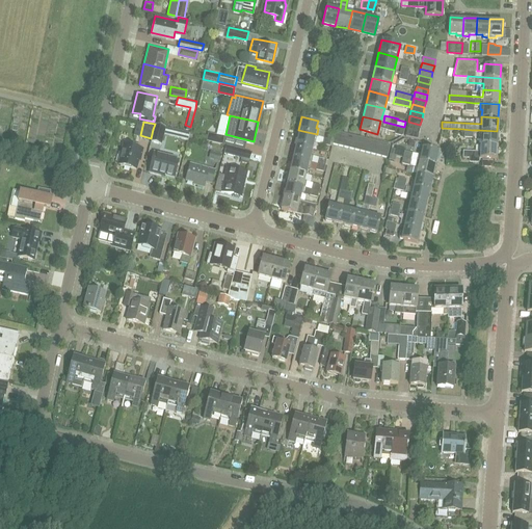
[(151,138),(161,141),(165,124),(155,122),(151,138)]
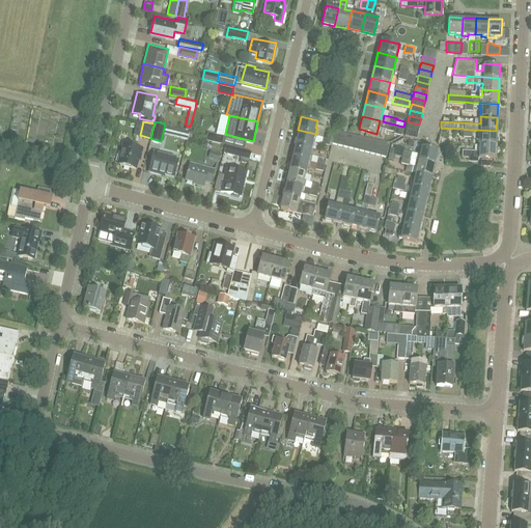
[(402,133),(403,127),(383,121),(381,127),(394,130),(393,132),(400,134),(402,133)]
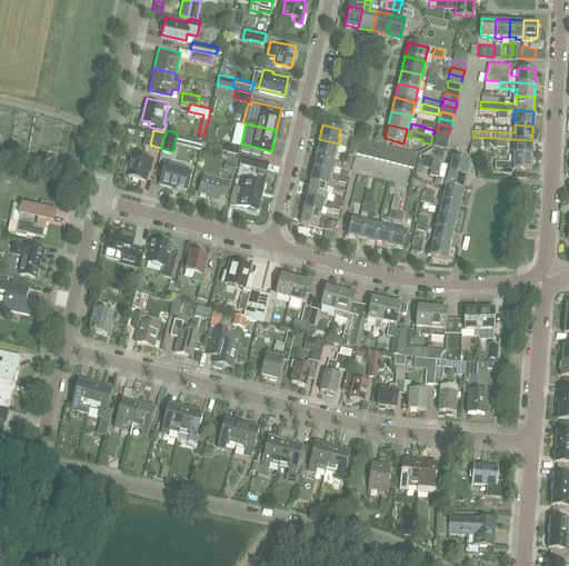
[(449,133),(437,130),(435,137),(448,139),(449,133)]
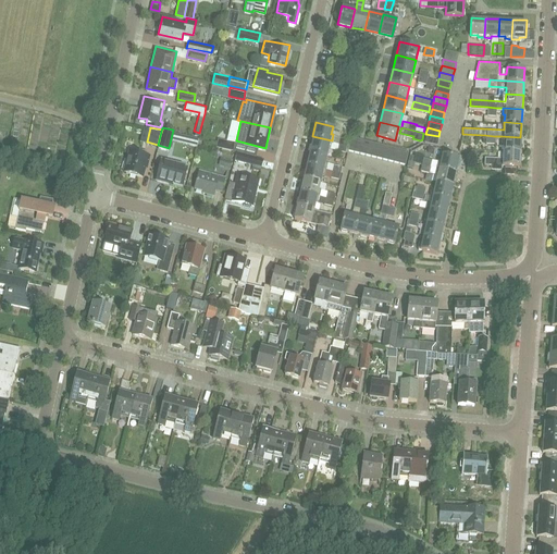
[(199,135),(192,134),(189,143),(197,145),(199,135)]
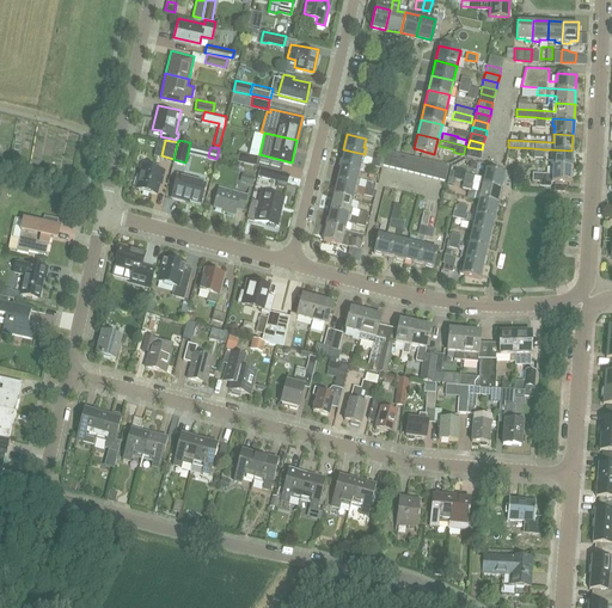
[(381,161),(389,164),(391,149),(385,147),(381,161)]
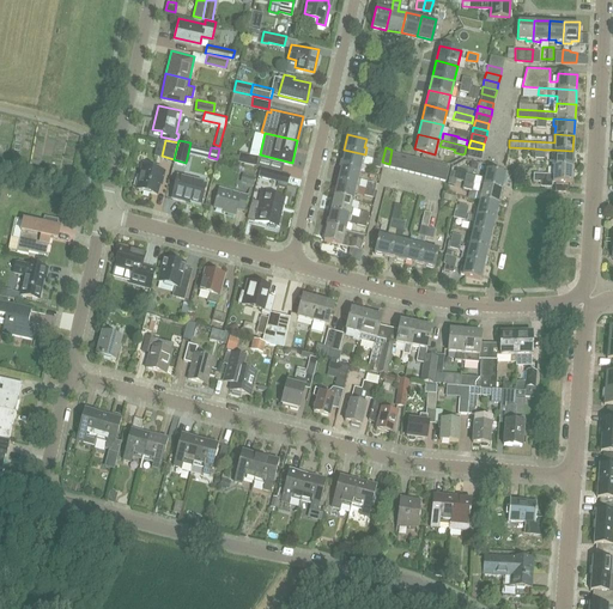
[(483,150),(468,147),(467,153),(481,157),(483,150)]
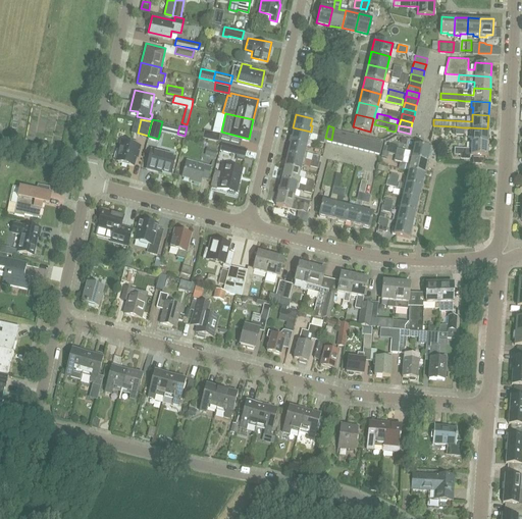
[(255,126),(255,136),(265,136),(265,126),(255,126)]
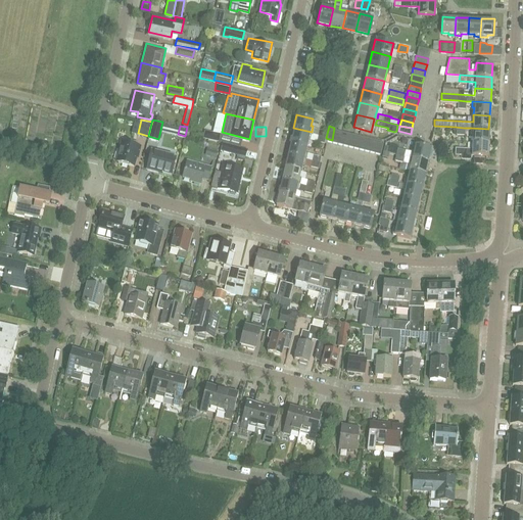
[(291,140),(306,144),(307,138),(310,138),(312,132),(293,128),(291,140)]
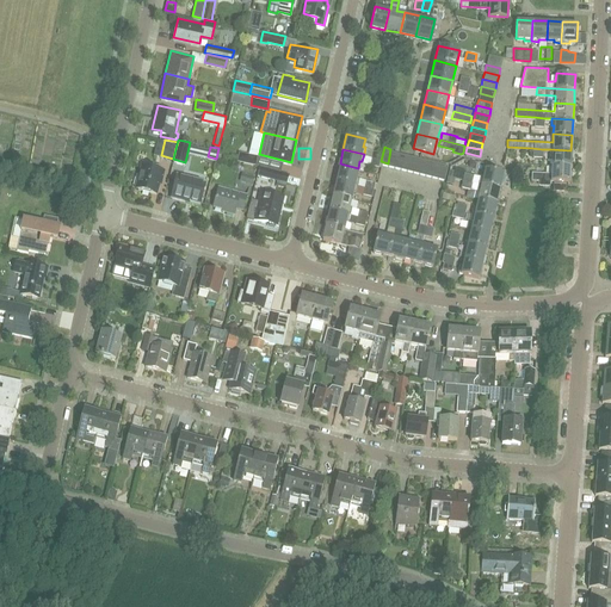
[(394,165),(397,150),(390,149),(388,163),(394,165)]
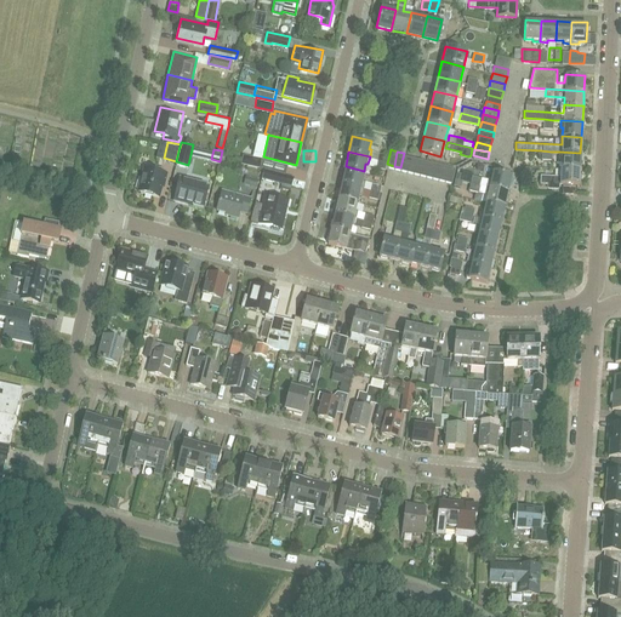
[(560,160),(560,166),(580,167),(580,153),(559,152),(558,159),(560,160)]
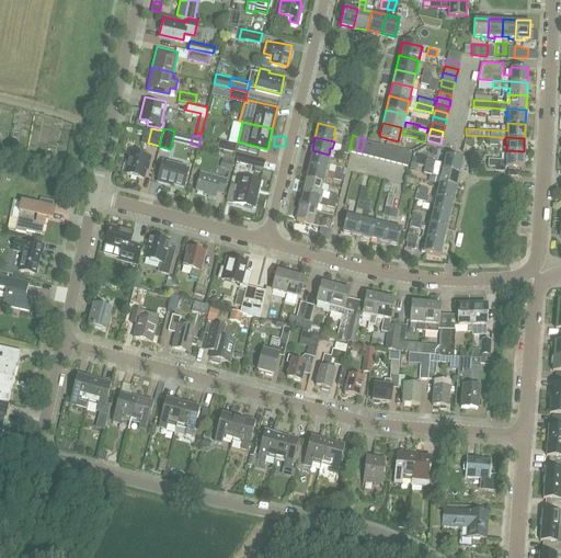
[(235,150),(236,141),(219,138),(217,146),(235,150)]
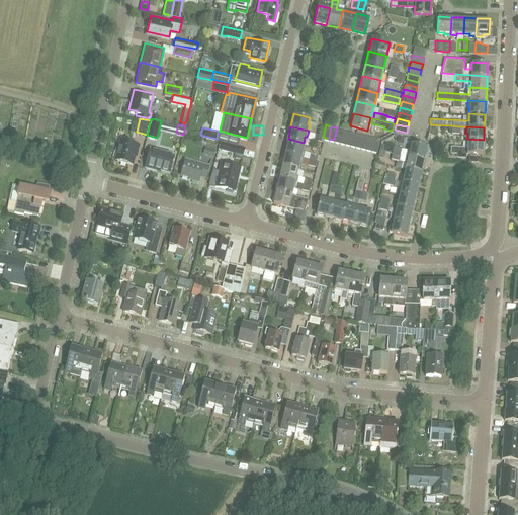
[(334,140),(339,141),(342,129),(337,127),(334,140)]
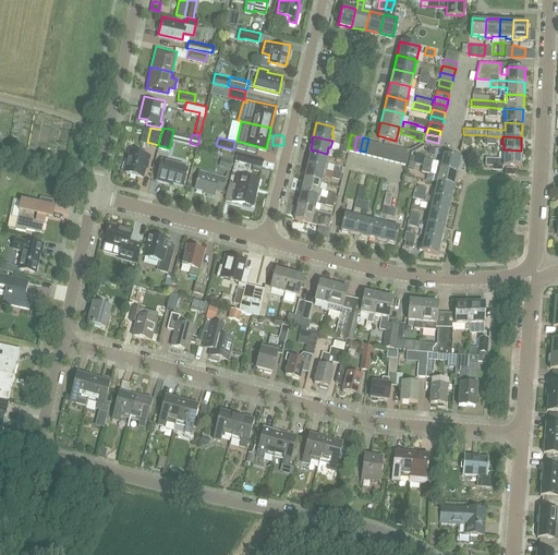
[(371,153),(374,141),(368,139),(365,152),(371,153)]
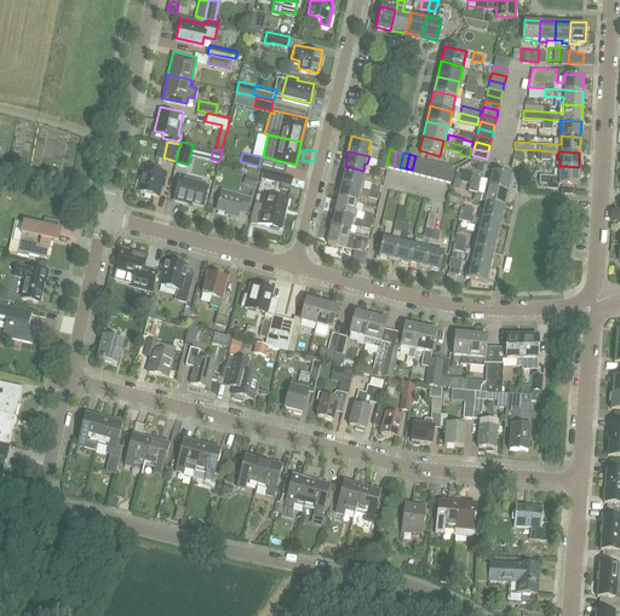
[(412,170),(419,172),(423,157),(415,156),(412,170)]
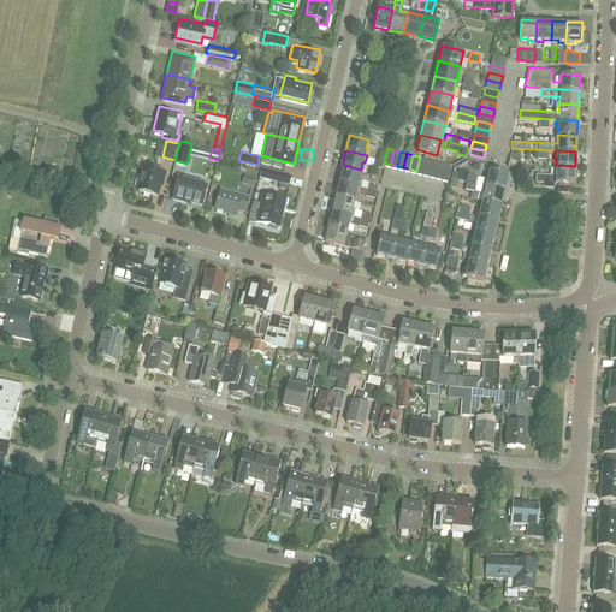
[(422,172),(426,158),(420,156),(416,171),(422,172)]
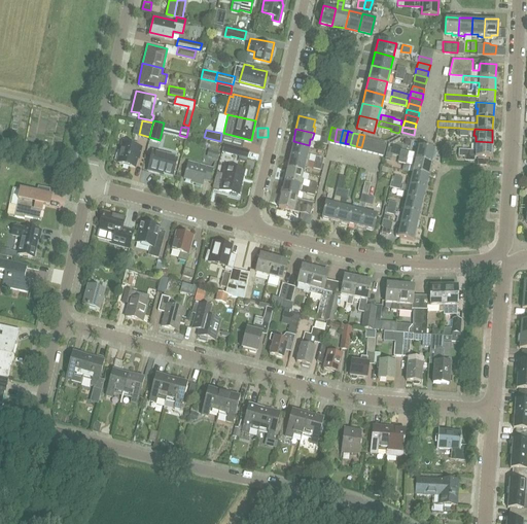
[(361,147),(366,148),(370,136),(364,135),(361,147)]
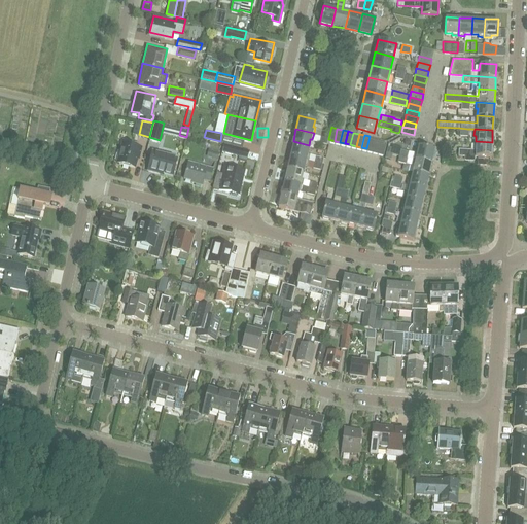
[(373,150),(375,138),(370,136),(366,148),(373,150)]
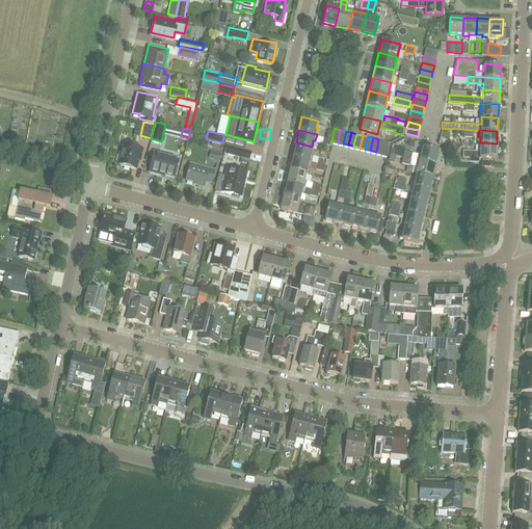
[(141,154),(143,147),(138,146),(140,140),(132,138),(130,143),(123,141),(118,161),(136,166),(139,154),(141,154)]
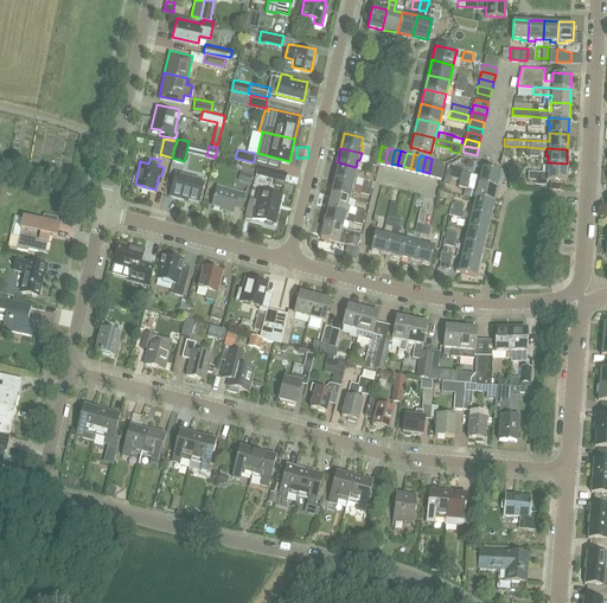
[(429,173),(435,174),(439,160),(432,159),(429,173)]
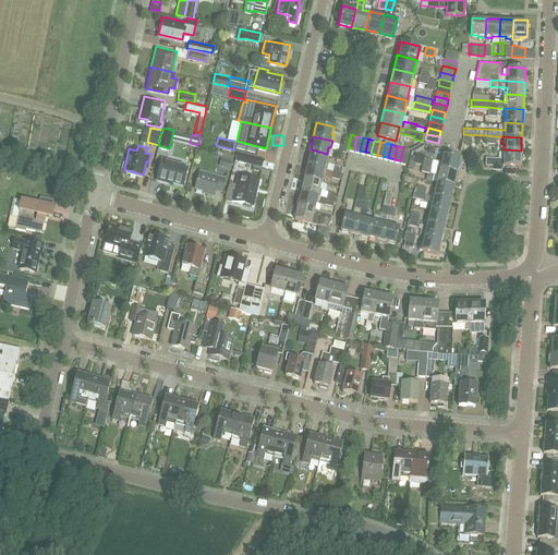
[(405,161),(409,148),(403,147),(400,160),(405,161)]
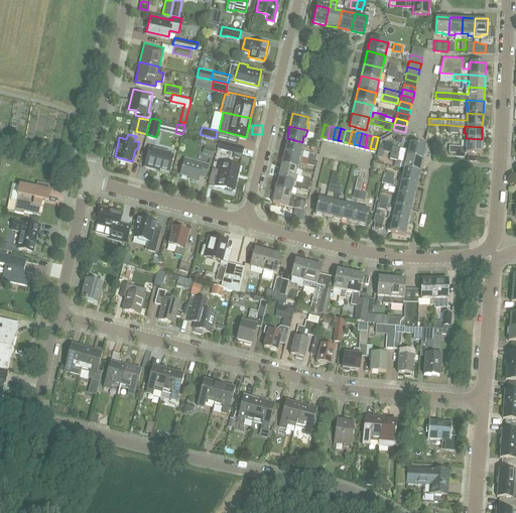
[(284,150),(301,155),(302,149),(300,148),(302,142),(287,138),(284,150)]
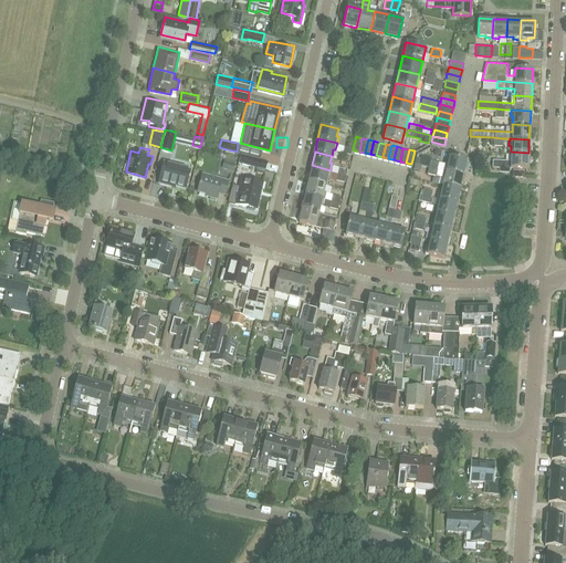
[(509,169),(509,166),(512,167),(512,175),(525,176),(525,167),(527,167),(528,153),(511,152),(511,159),(492,158),(492,166),(499,166),(499,169),(509,169)]
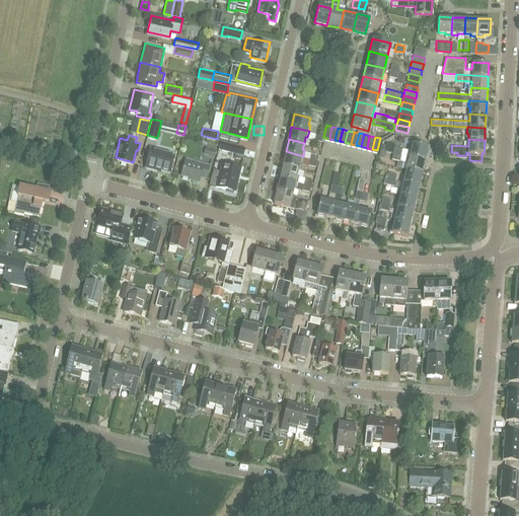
[(220,141),(218,148),(234,152),(234,154),(242,156),(244,147),(220,141)]
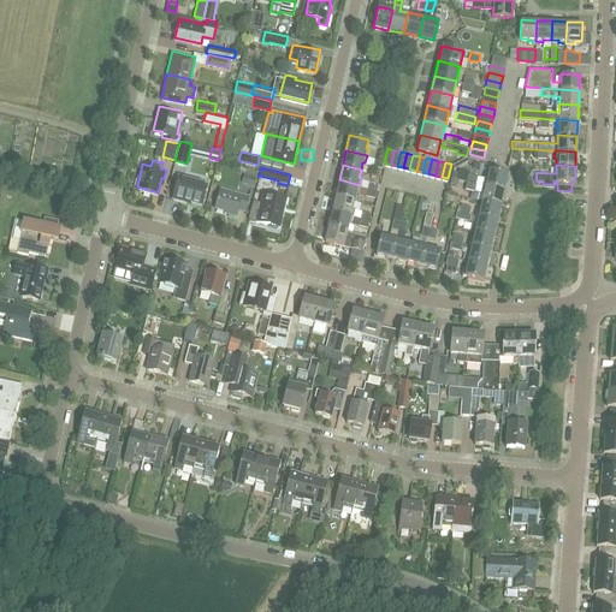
[(491,186),(503,189),(507,173),(489,170),(487,177),(485,177),(483,184),(491,186)]
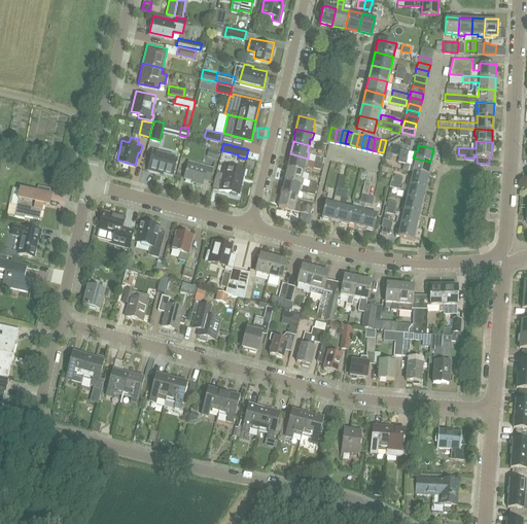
[(164,150),(152,148),(147,168),(160,171),(160,170),(172,173),(176,156),(163,152),(164,150)]
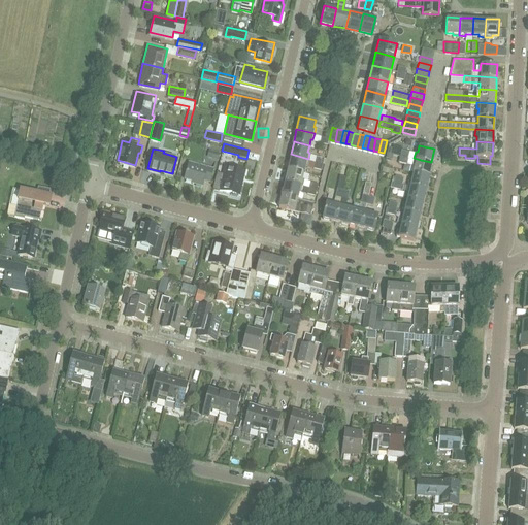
[(304,165),(306,165),(308,159),(291,154),(288,167),(303,170),(304,165)]
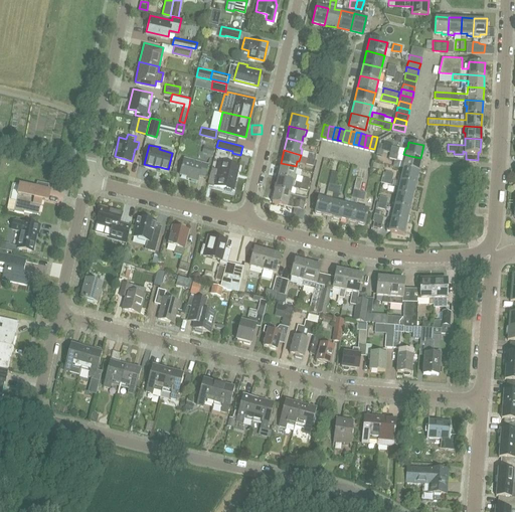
[(404,160),(402,167),(417,170),(420,158),(410,156),(403,154),(402,160),(404,160)]
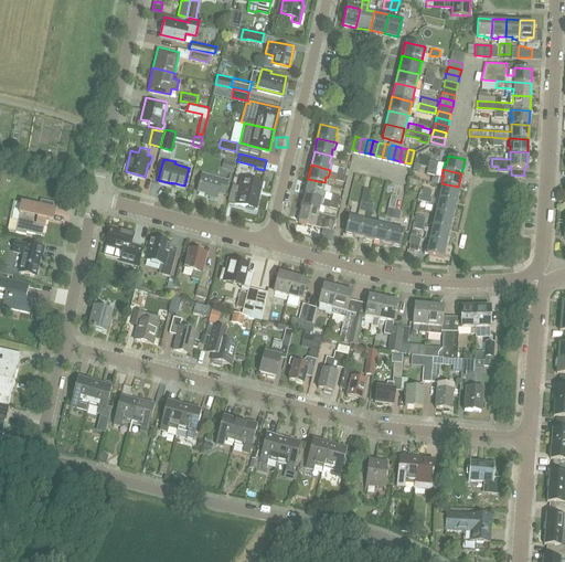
[(224,192),(227,179),(213,175),(213,177),(201,173),(196,189),(209,192),(209,194),(216,195),(217,191),(224,192)]
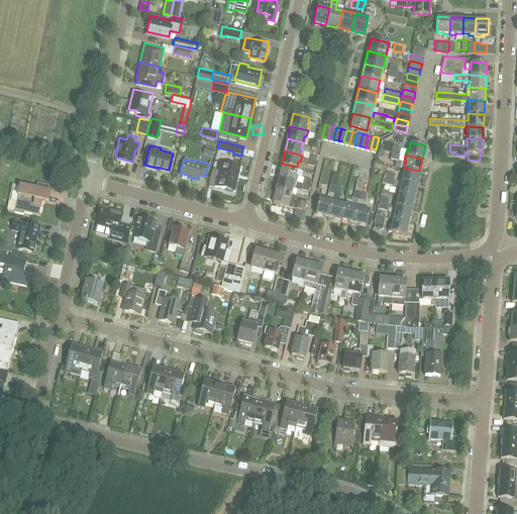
[(234,188),(239,165),(220,160),(214,184),(226,187),(226,189),(232,190),(233,188),(234,188)]
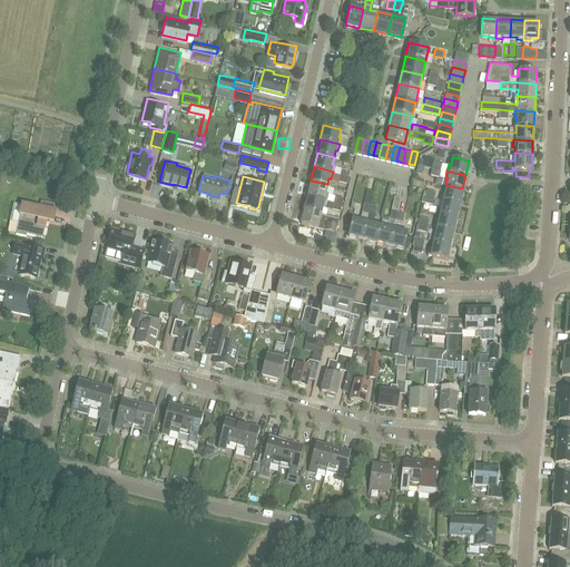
[(326,192),(327,184),(311,181),(307,194),(326,198),(327,192),(326,192)]
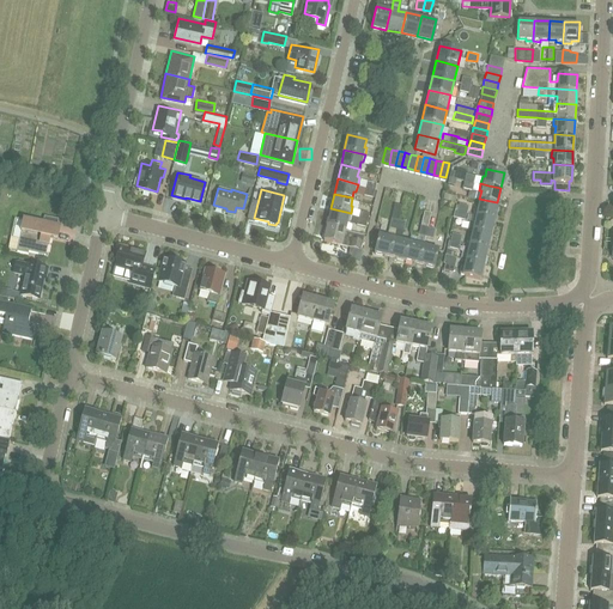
[(473,213),(493,218),(497,202),(479,199),(478,206),(475,205),(473,213)]
